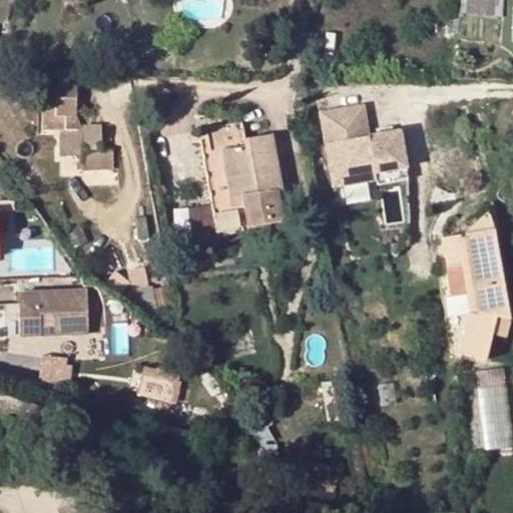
[(501,0),(462,0),(461,11),(500,15),(501,0)]
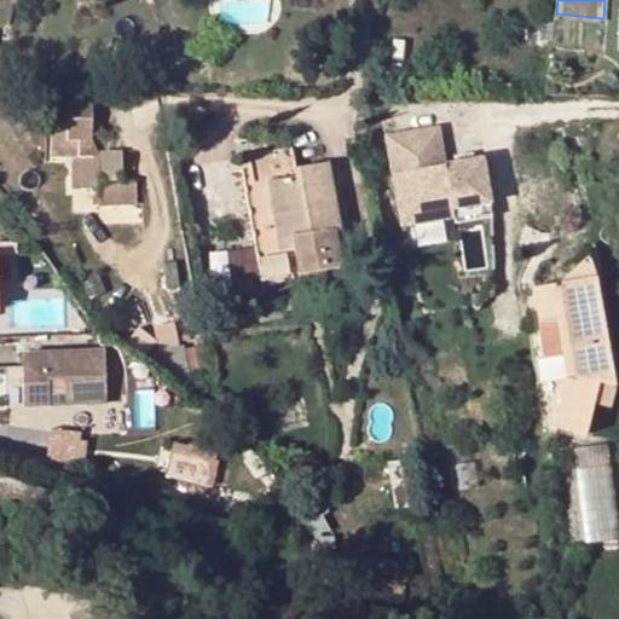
[(56,127),(73,128),(73,104),(73,98),(56,98),(56,127)]
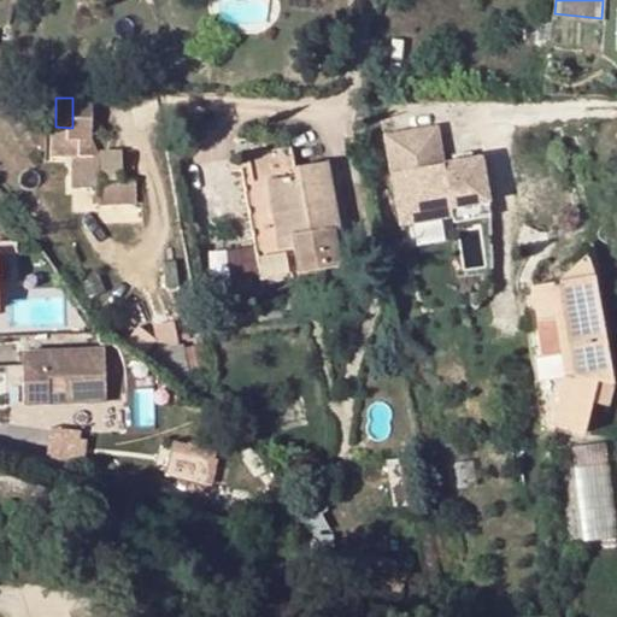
[(94,105),(72,104),(72,128),(72,144),(82,144),(81,157),(92,157),(94,105)]
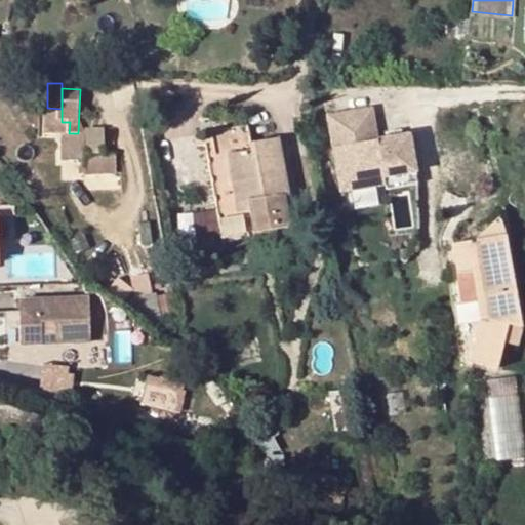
[(341,189),(386,182),(385,174),(416,169),(410,132),(402,133),(388,136),(378,137),(373,106),(328,113),(341,189)]
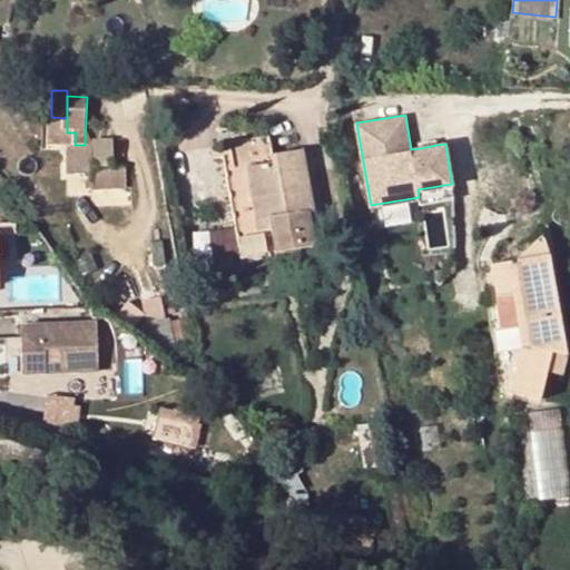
[(67,118),(51,117),(51,145),(75,145),(76,133),(67,133),(67,118)]
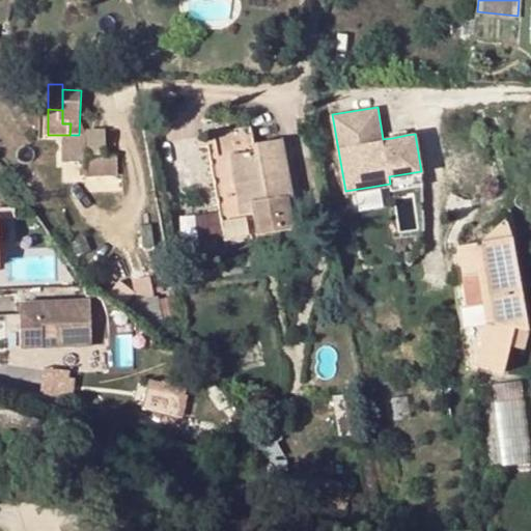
[(294,228),(288,197),(286,188),(290,187),(283,141),(258,144),(259,151),(254,152),(250,128),(216,133),(220,158),(230,156),(240,203),(253,201),(255,213),(259,233),(294,228)]
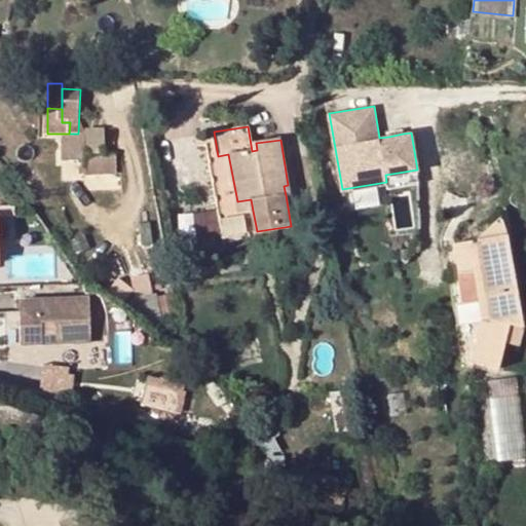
[(387,130),(388,137),(403,134),(402,128),(387,130)]
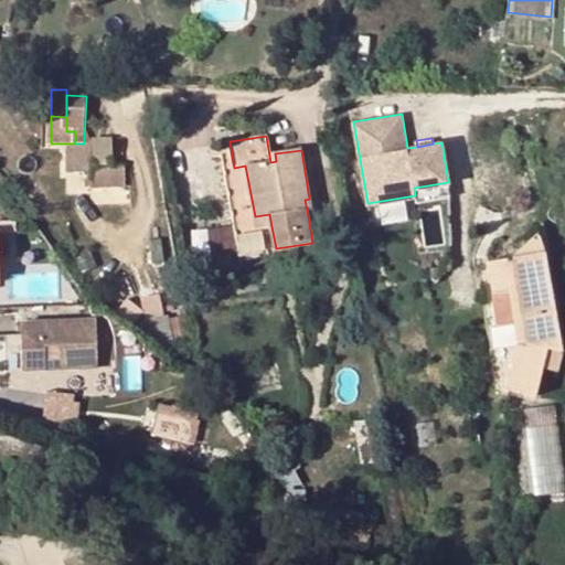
[(102,157),(91,162),(97,176),(108,171),(104,161),(102,157)]
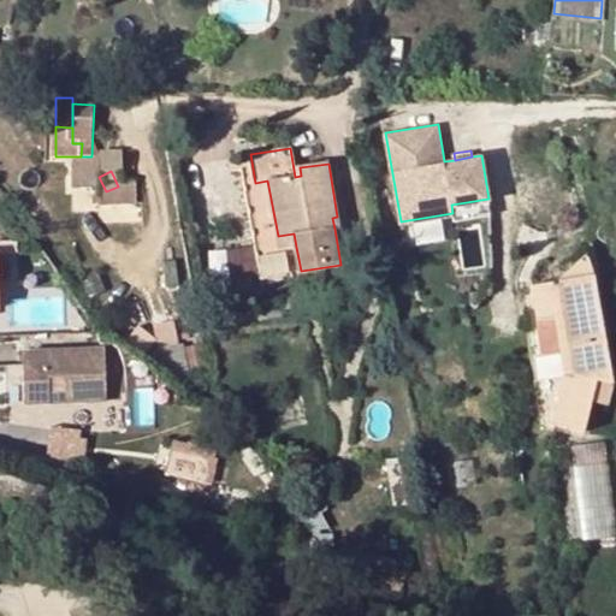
[(452,213),(454,219),(491,213),(489,199),(451,205),(452,213)]
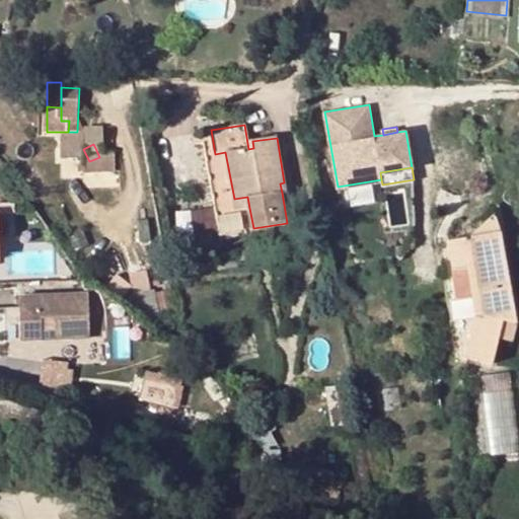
[(247,197),(234,199),(236,210),(249,208),(247,197)]
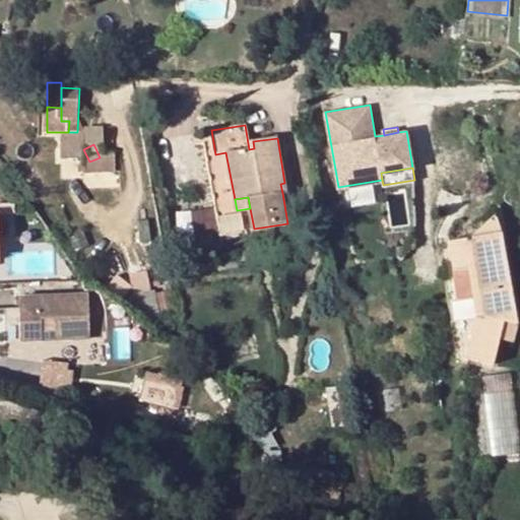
[(496,213),(467,238),(500,232),(496,213)]
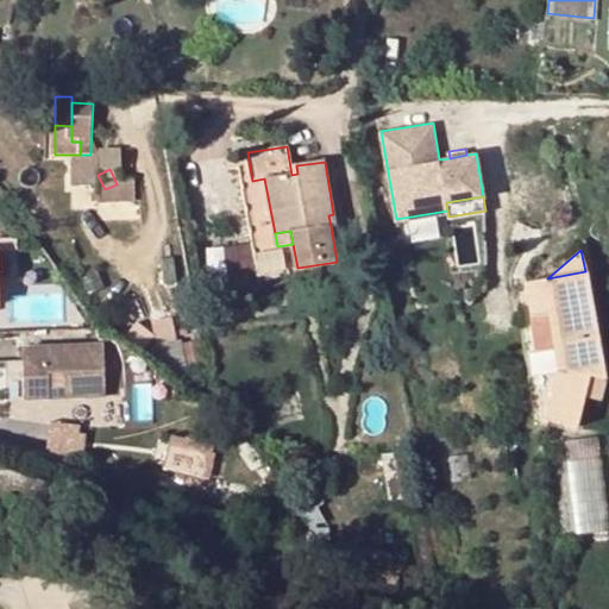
[(526,282),(532,314),(553,309),(560,345),(553,346),(557,369),(546,416),(576,426),(585,396),(598,400),(604,377),(585,271),(547,278),(526,282)]
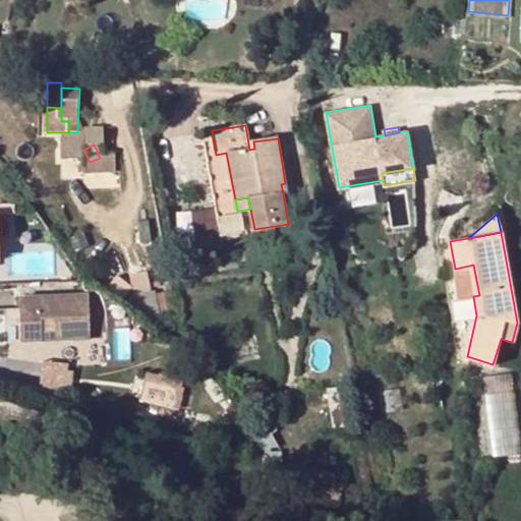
[(243,246),(244,253),(245,262),(259,259),(258,251),(257,245),(243,246)]
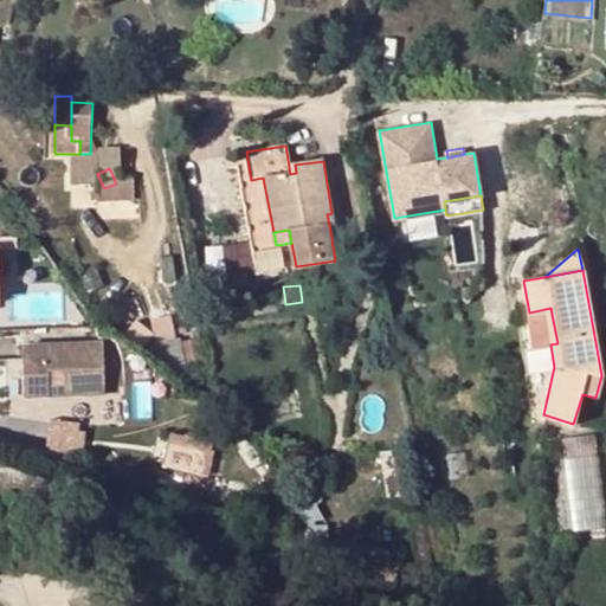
[(550,308),(529,313),(535,347),(550,345),(558,343),(550,308)]
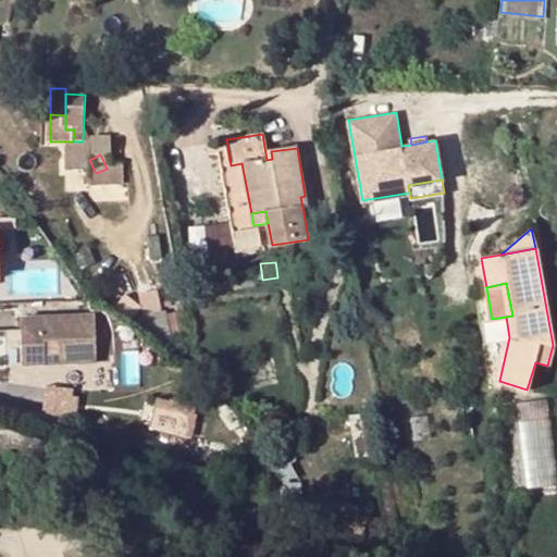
[(193,339),(187,311),(171,313),(175,342),(193,339)]
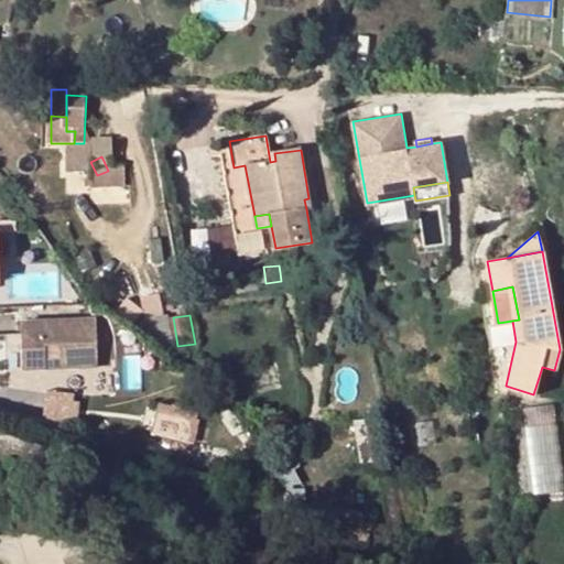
[(91,321),(18,324),(20,370),(94,366),(91,321)]
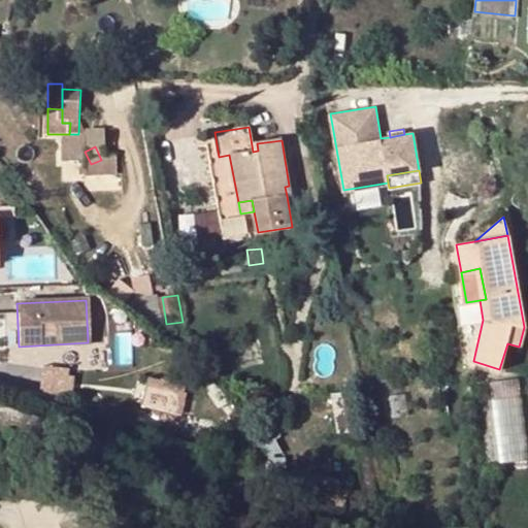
[(46,368),(44,390),(72,392),(74,370),(46,368)]
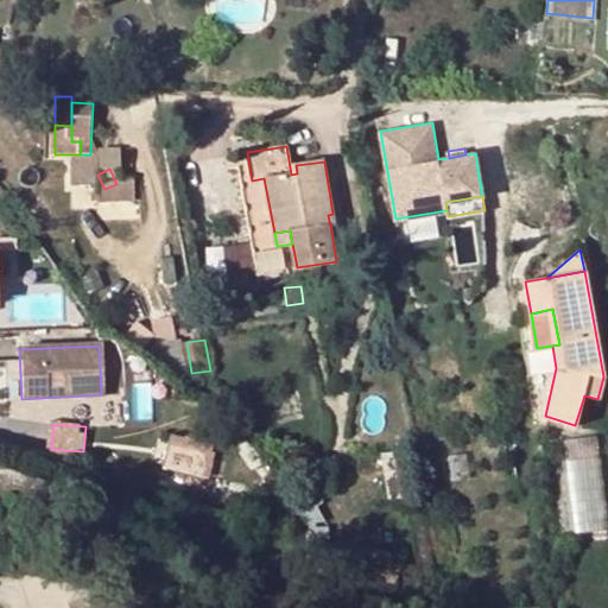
[(196,445),(172,437),(164,467),(187,475),(196,445)]
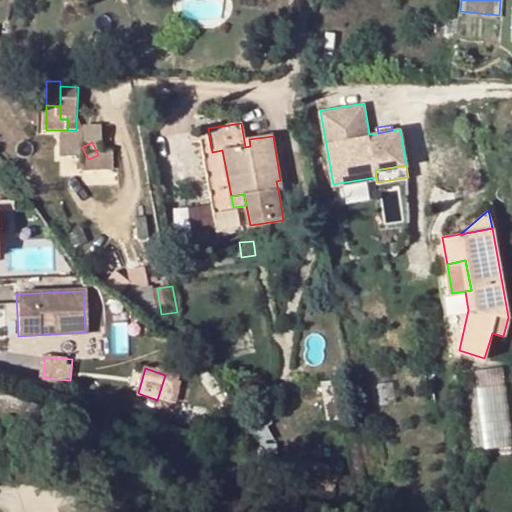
[(507,378),(477,379),(480,447),(510,445),(507,378)]
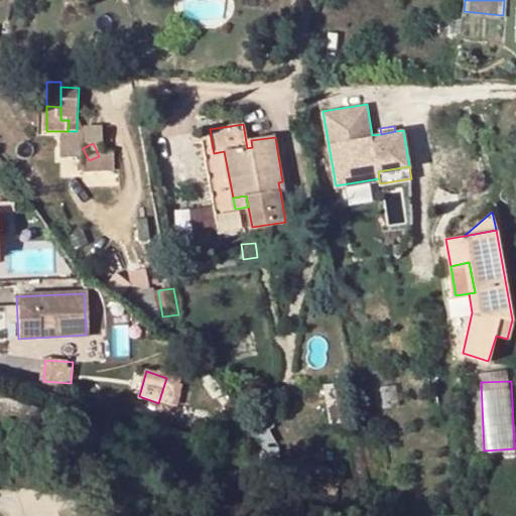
[(243,423),(269,456),(281,454),(280,450),(270,431),(275,428),(275,409),(241,414),(243,423)]
